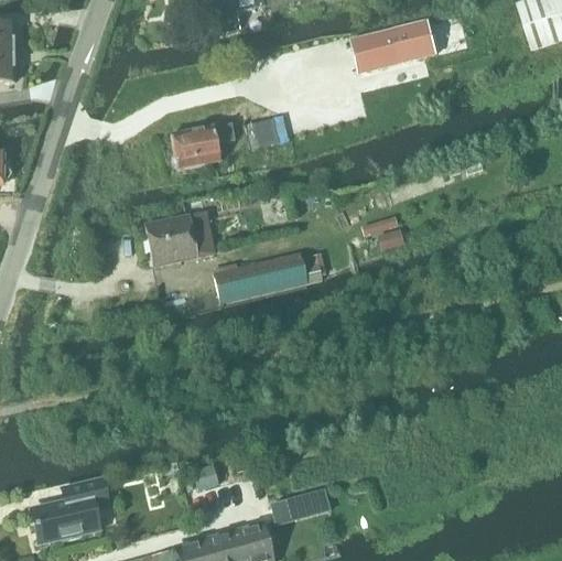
[(204,0),(207,18),(215,15),(218,33),(241,29),(238,11),(265,6),(263,0),(204,0)]
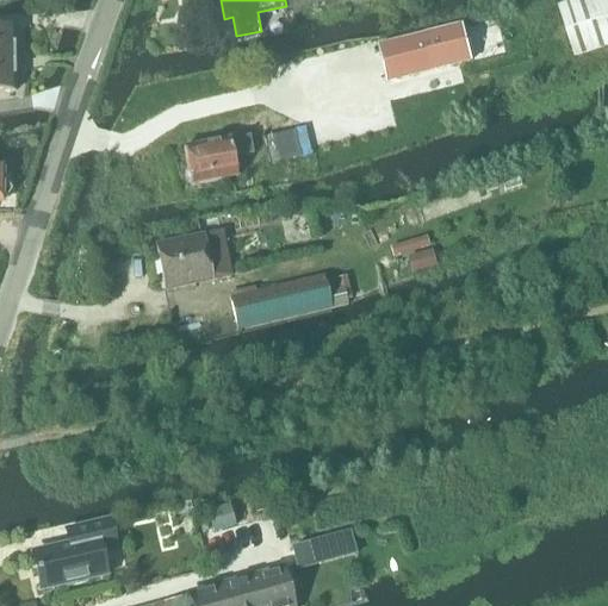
[(565,0),(558,2),(575,55),(607,44),(607,0),(565,0)]
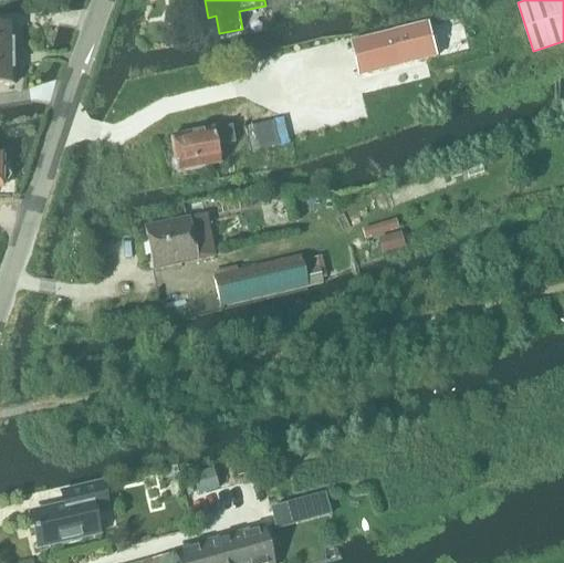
[(431,21),(352,41),(359,73),(439,54),(431,21)]
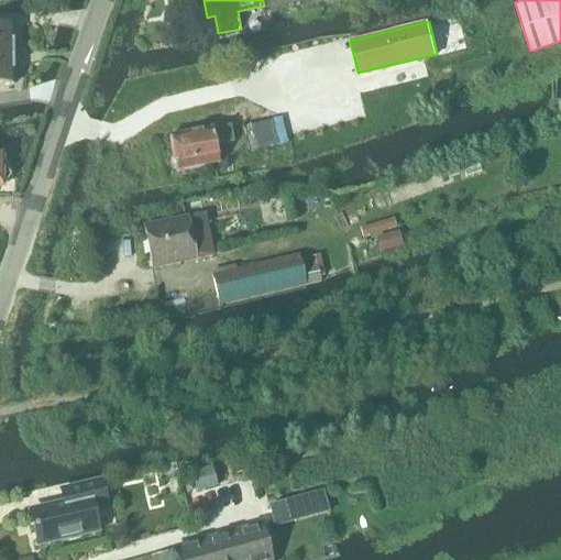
[(0,50),(14,50),(14,23),(0,22),(0,50)]
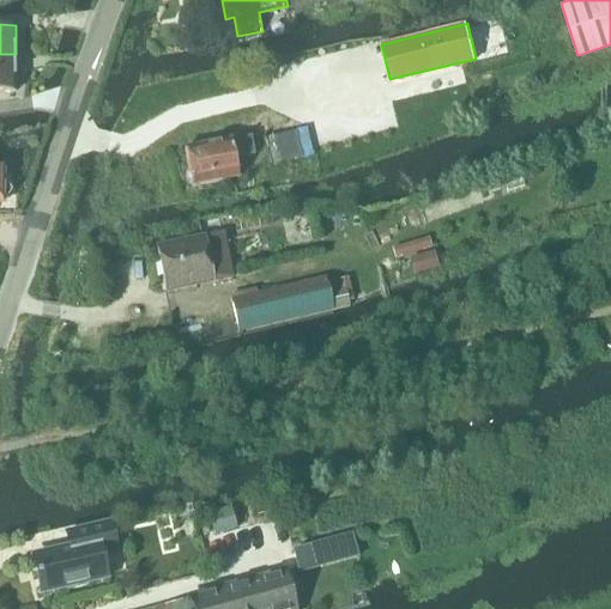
[(0,54),(0,91),(17,91),(16,54),(0,54)]
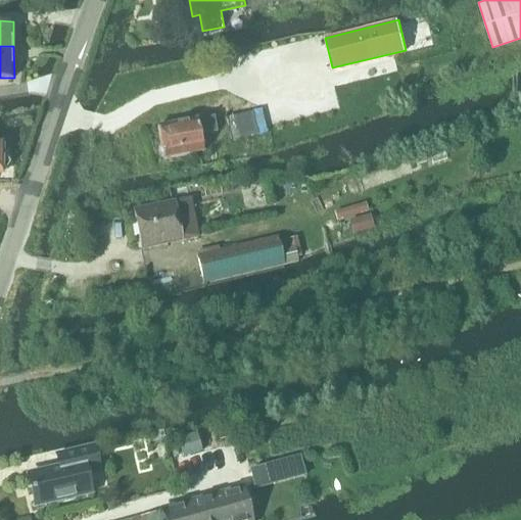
[(201,134),(219,130),(216,114),(199,117),(198,116),(159,125),(166,157),(205,150),(201,134)]
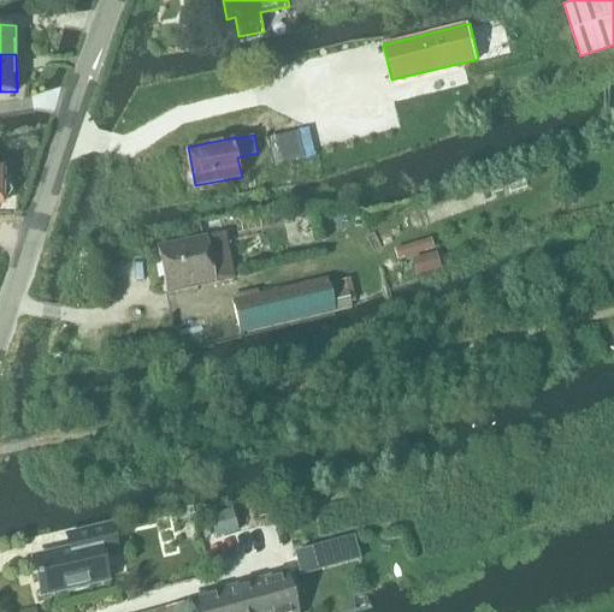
[(0,200),(4,201),(4,197),(6,197),(10,195),(13,190),(11,185),(7,183),(5,183),(5,166),(0,165),(0,200)]
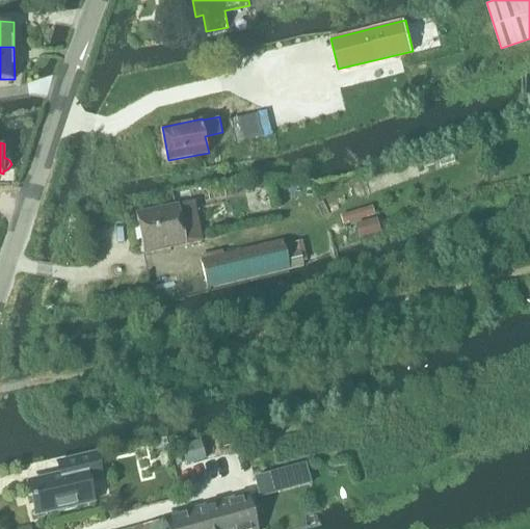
[(179,204),(138,212),(146,250),(186,242),(204,239),(195,201),(179,204)]
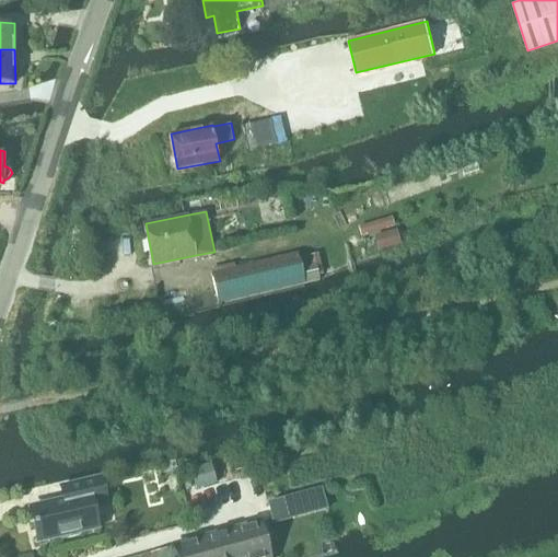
[(383,245),(402,240),(397,228),(379,233),(383,245)]
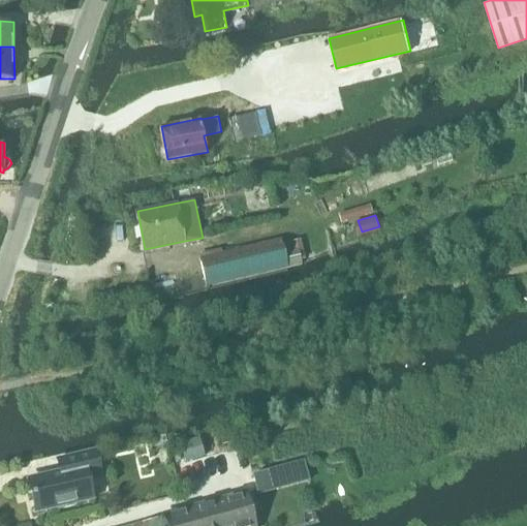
[(208,284),(248,275),(290,266),(284,237),(200,256),(208,284)]
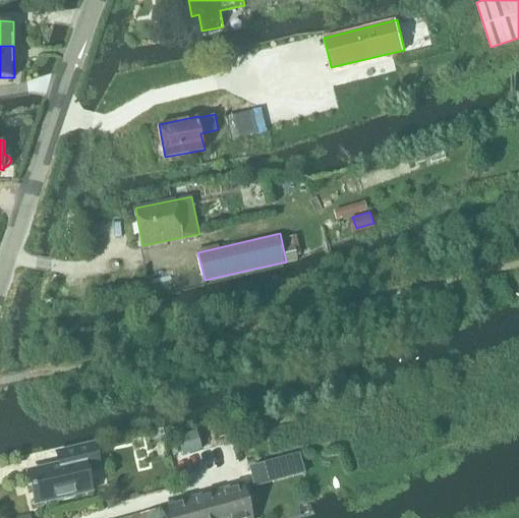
[(178,436),(184,454),(202,449),(196,429),(178,436)]
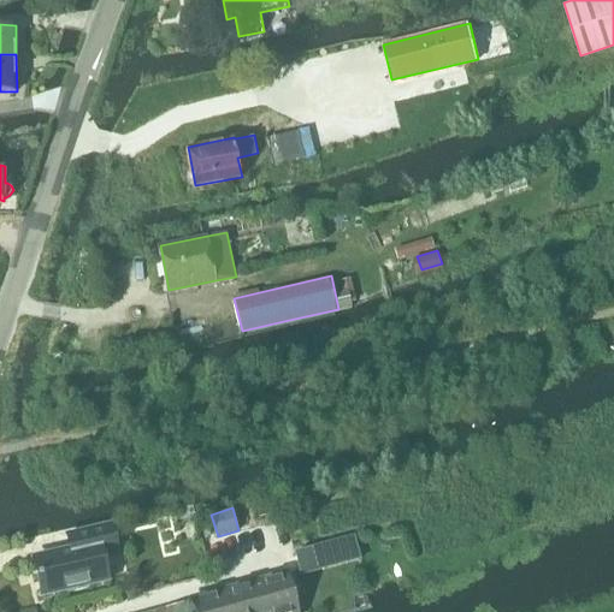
[(35,557),(43,593),(68,587),(69,590),(89,586),(88,582),(108,578),(102,552),(118,548),(112,523),(69,533),(72,550),(62,552),(62,551),(35,557)]
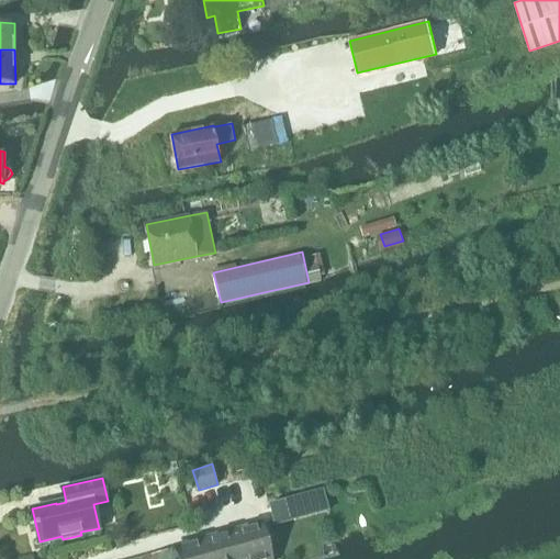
[(275,518),(308,510),(303,494),(270,503),(275,518)]
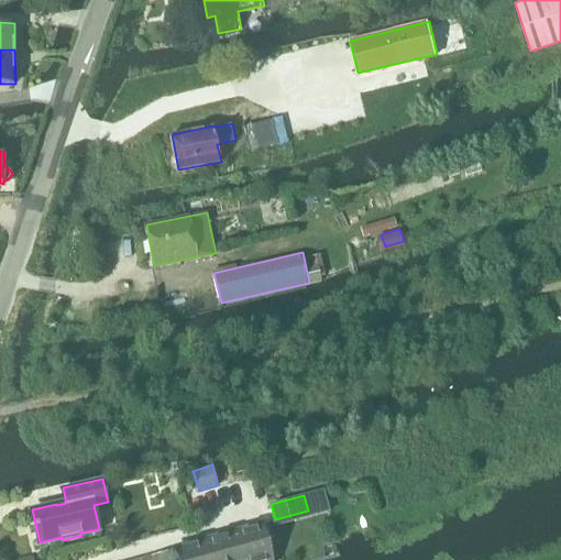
[(273,559),(263,523),(234,530),(235,537),(206,545),(204,539),(176,547),(178,559),(273,559)]
